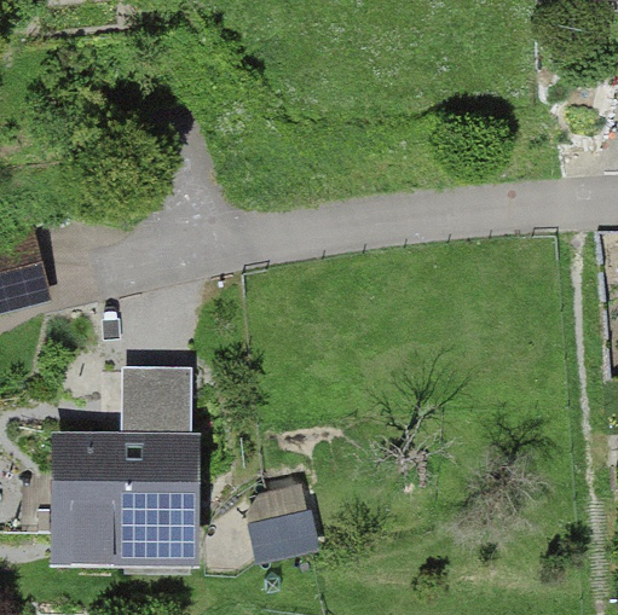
[(33,225),(0,232),(0,318),(52,306),(33,225)]
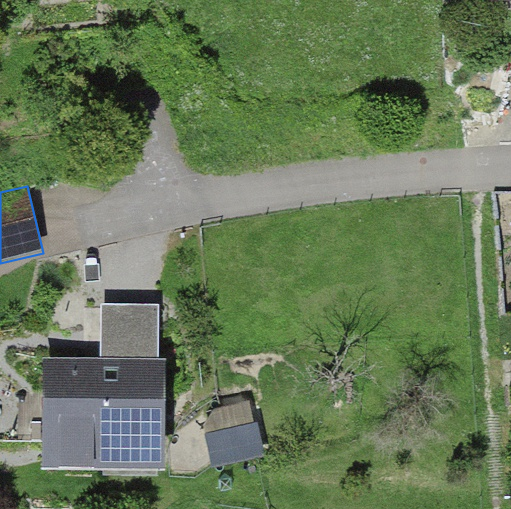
[(157,303),(101,302),(100,355),(156,356),(157,303)]
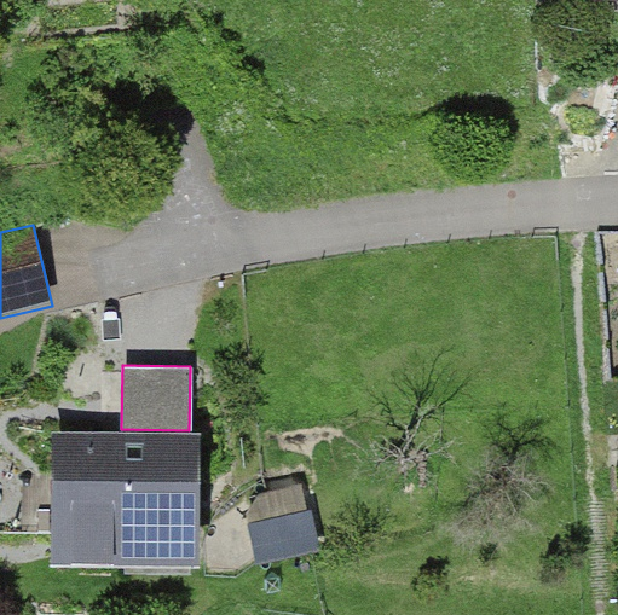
[(200,435),(55,434),(55,563),(200,563),(200,435)]
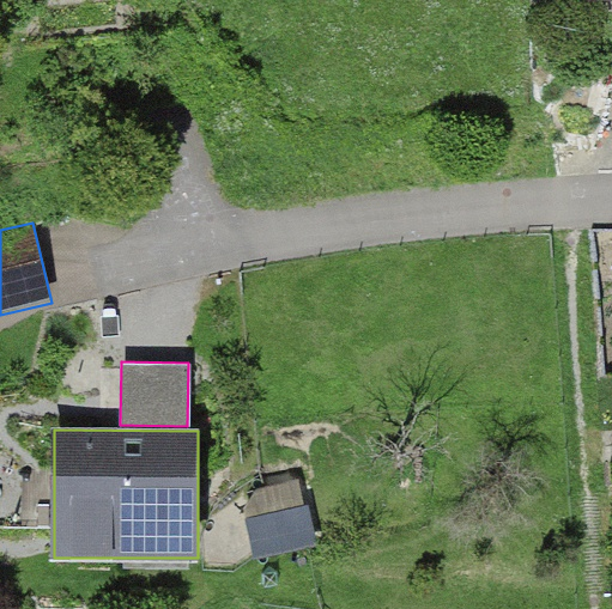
[(252,487),(268,539),(321,522),(303,469),(252,487)]
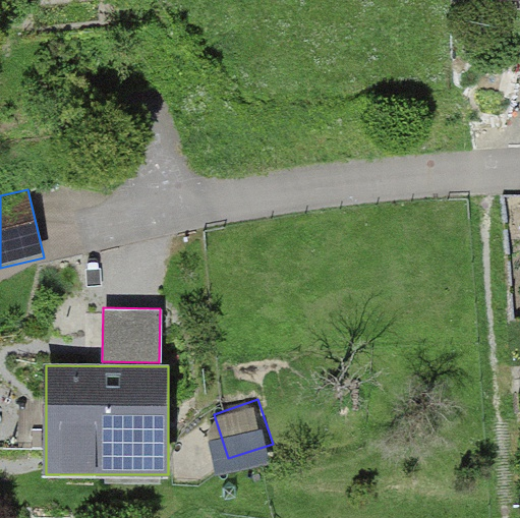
All buildings are outlined.
